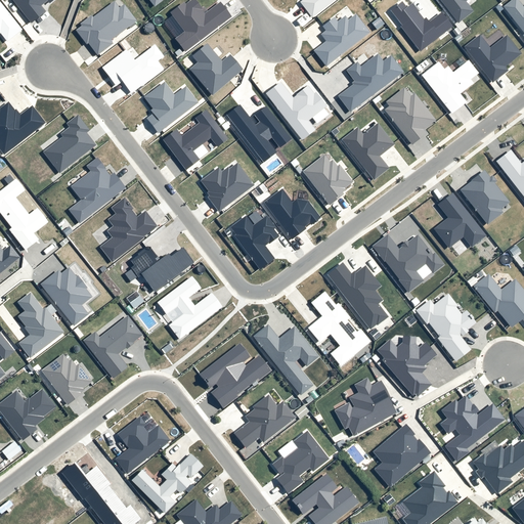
[(11,0),(31,24),(46,12),(41,6),(47,1),(50,4),(54,0),(11,0)]
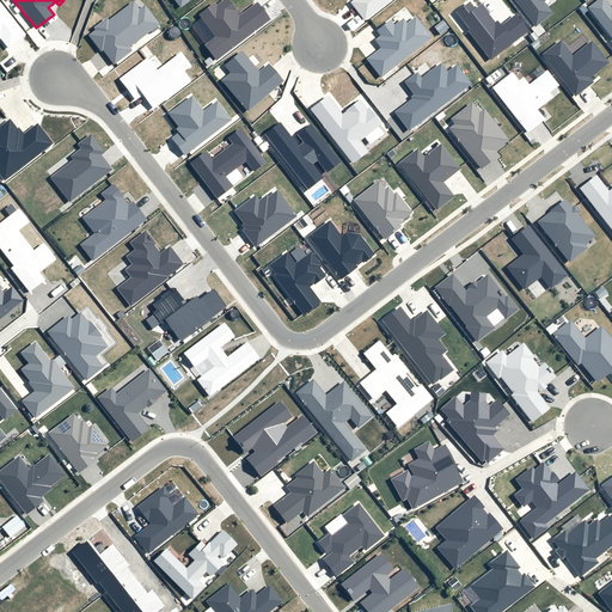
[(226,0),(216,7),(214,5),(201,16),(218,36),(206,46),(216,59),(268,19),(257,6),(239,20),(232,11),(234,10),(226,0)]
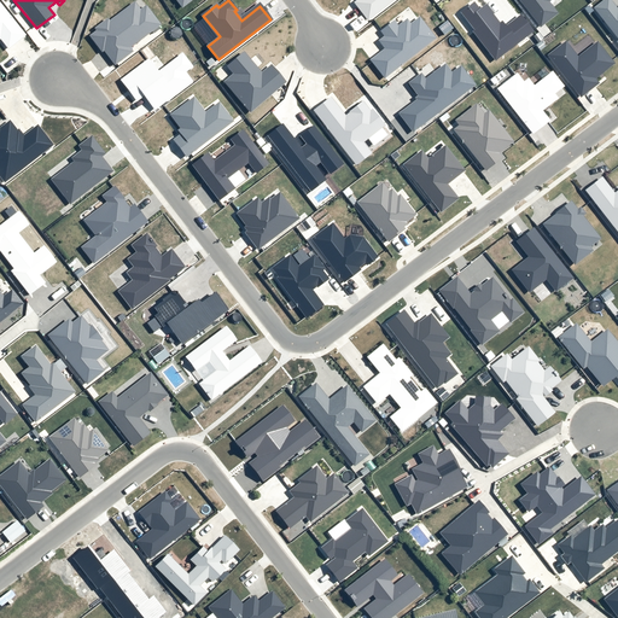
[(357,0),(354,3),(368,21),(395,0),(357,0)]
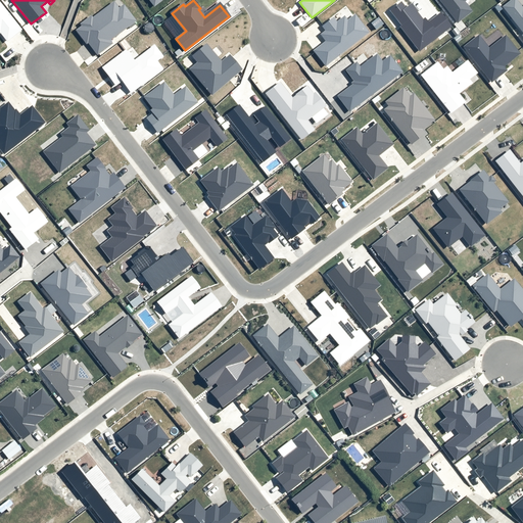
[(439,0),(458,22),(473,10),(466,1),(467,0),(439,0)]
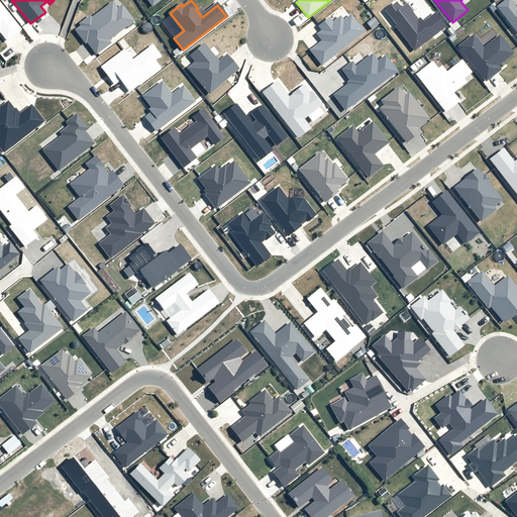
[(516,34),(516,35),(516,36),(516,7),(516,8),(510,0),(505,0),(497,7),(516,32),(516,34)]
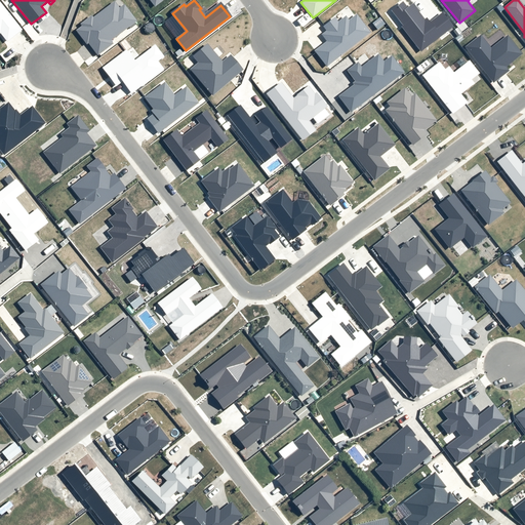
[(0,33),(7,42),(23,31),(0,1),(0,33)]
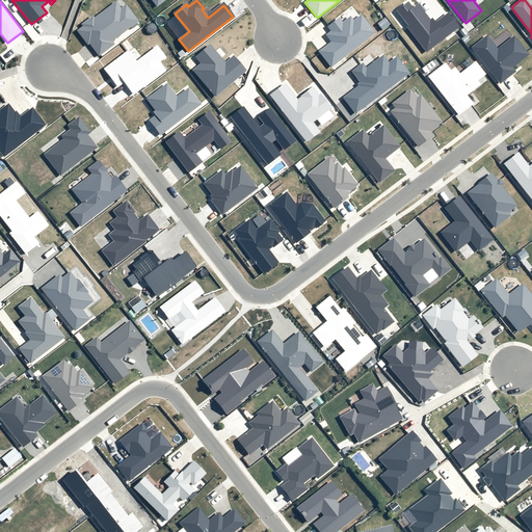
[(115,2),(95,19),(92,17),(81,25),(83,27),(77,31),(88,45),(89,44),(99,56),(114,45),(112,42),(138,22),(126,5),(121,8),(115,2)]
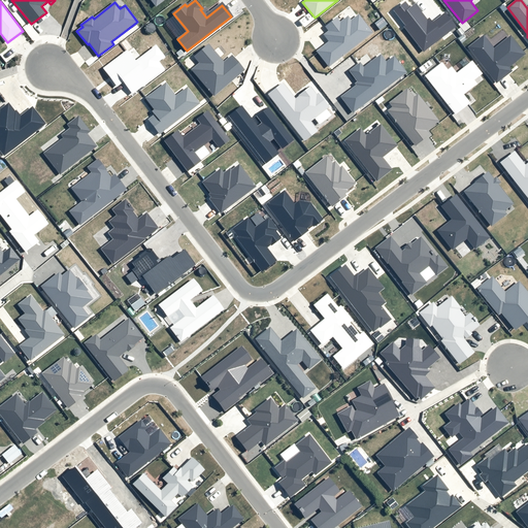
[(394,11),(405,26),(403,28),(424,53),(456,28),(444,13),(432,23),(429,19),(427,20),(415,4),(409,8),(405,3),(394,11)]
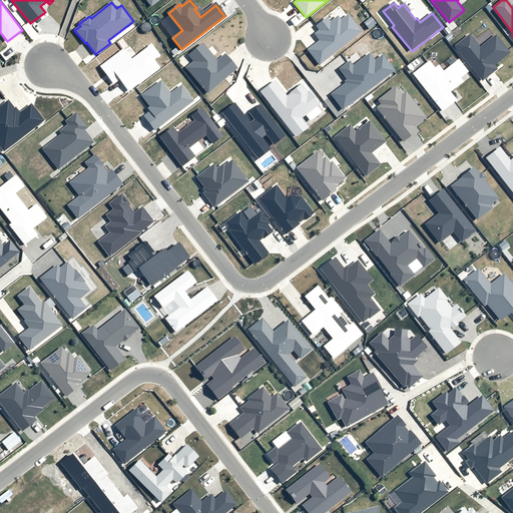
[(320,30),(315,34),(320,41),(308,50),(320,66),(363,32),(349,14),(341,20),(338,16),(331,22),(327,17),(316,26),(320,30)]
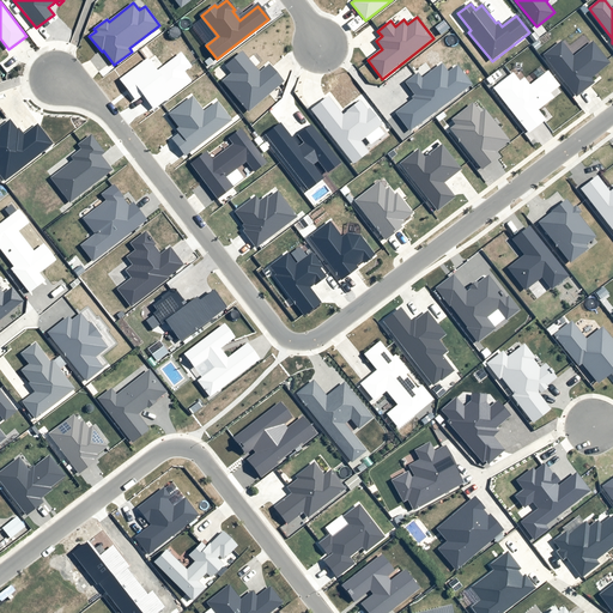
[(544,55),(576,98),(595,84),(590,79),(611,64),(594,41),(574,56),(562,42),(544,55)]
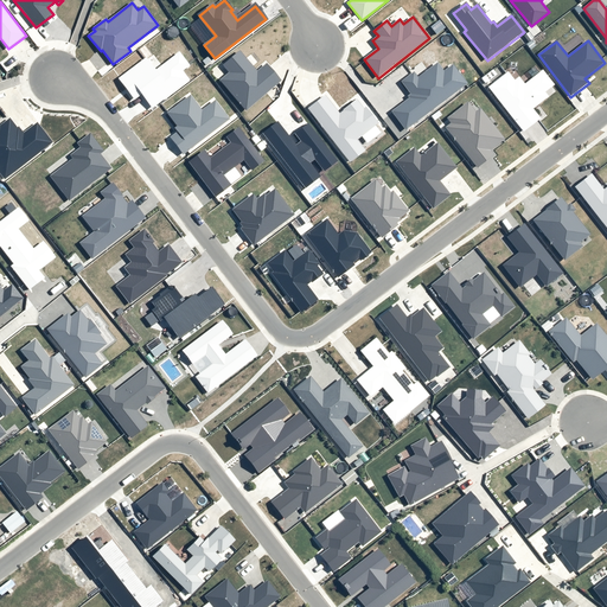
[(229,72),(219,81),(247,112),(281,82),(266,64),(257,71),(240,51),(223,65),(229,72)]
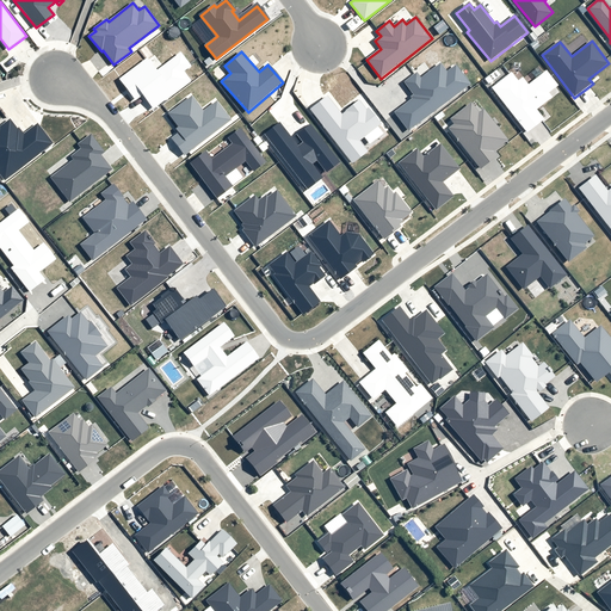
[(184,71),(191,66),(180,53),(156,71),(148,57),(119,79),(135,100),(144,94),(154,109),(191,81),(184,71)]
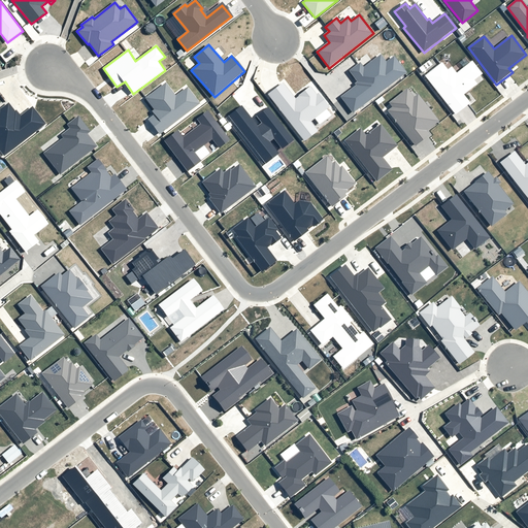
[(350,71),(357,81),(355,84),(356,86),(340,97),(353,113),(406,73),(394,57),(386,63),(381,55),(364,67),(360,63),(350,71)]
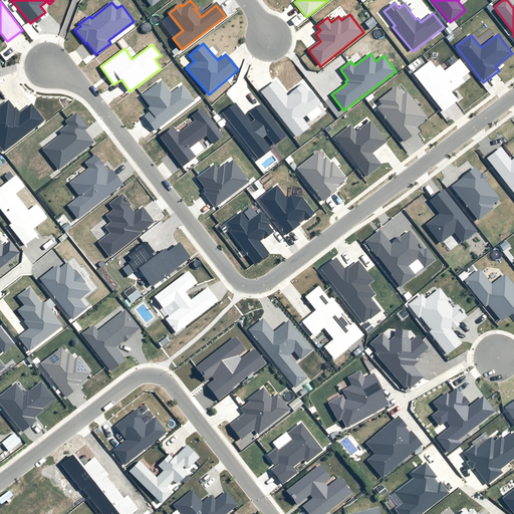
[(459,59),(444,71),(440,66),(436,68),(431,61),(414,74),(443,111),(458,100),(451,92),(464,82),(461,78),(469,72),(459,59)]
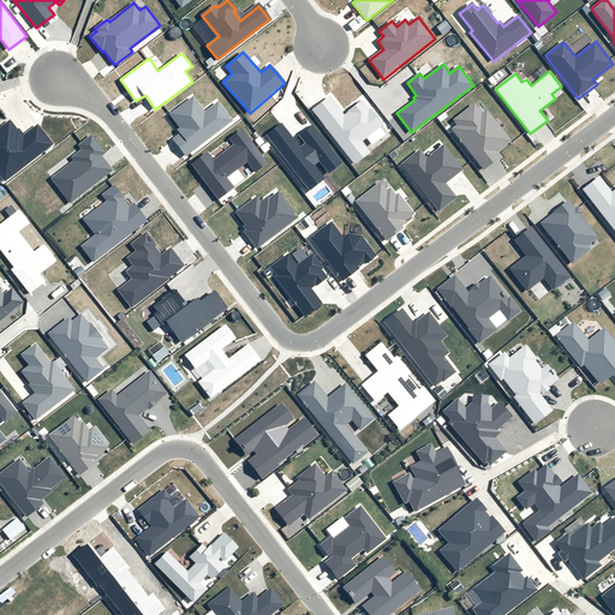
[(179,129),(177,130),(179,135),(172,139),(185,157),(233,121),(218,101),(204,112),(192,96),(168,115),(179,129)]
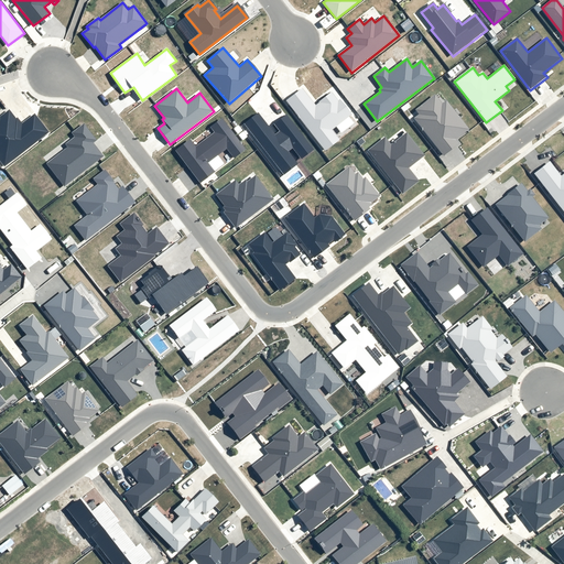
[(332,94),(315,106),(302,89),(285,101),(325,152),(339,140),(333,131),(351,116),(339,100),(338,101),(332,94)]
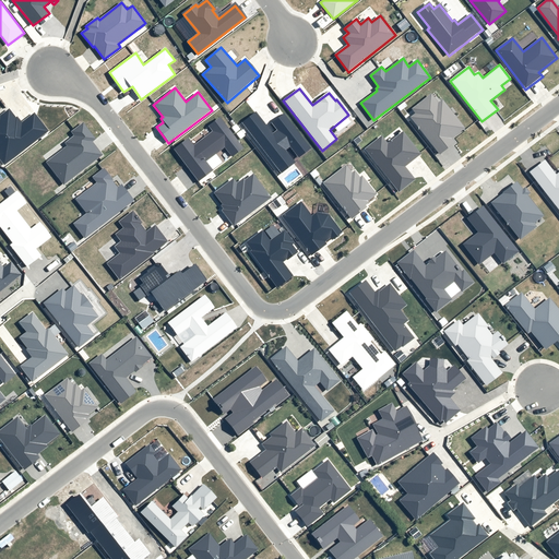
[(438,103),(431,94),(412,109),(415,114),(409,118),(439,155),(455,143),(452,139),(465,129),(441,99),(438,103)]
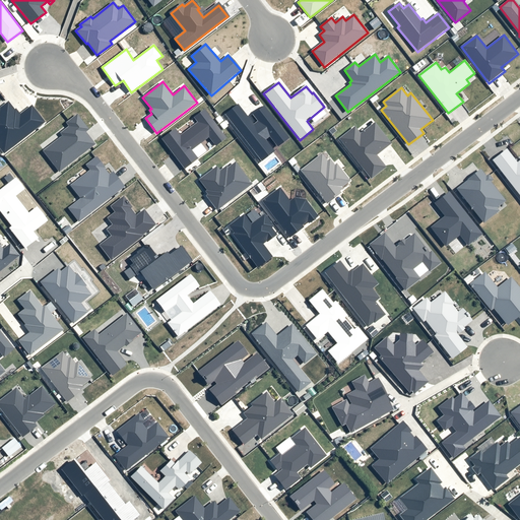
[(0,149),(3,154),(46,122),(31,105),(20,114),(16,109),(14,110),(8,102),(0,108),(0,149)]
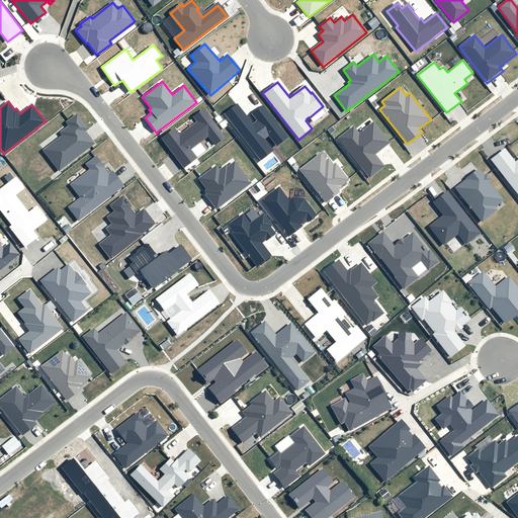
[(224,114),(261,161),(273,151),(264,140),(269,137),(277,147),(288,138),(263,105),(251,114),(256,121),(253,123),(237,104),(224,114)]
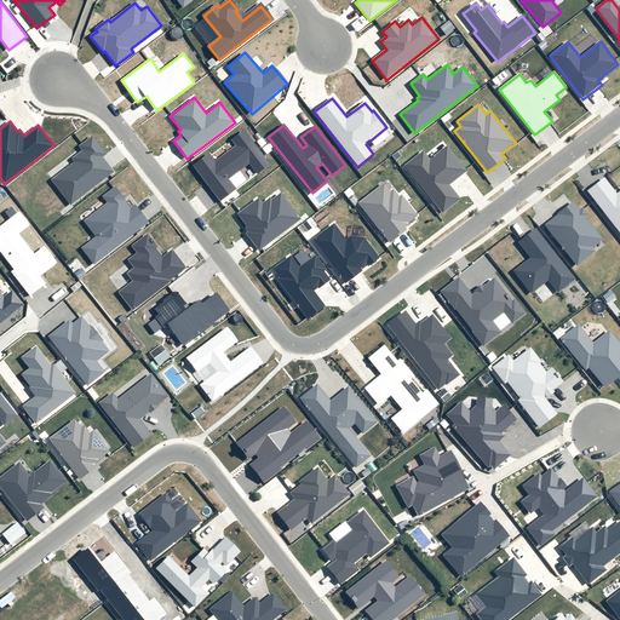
[(236,145),(214,162),(210,154),(193,167),(220,202),(236,189),(228,179),(248,164),(257,174),(270,165),(244,131),(233,139),(236,145)]
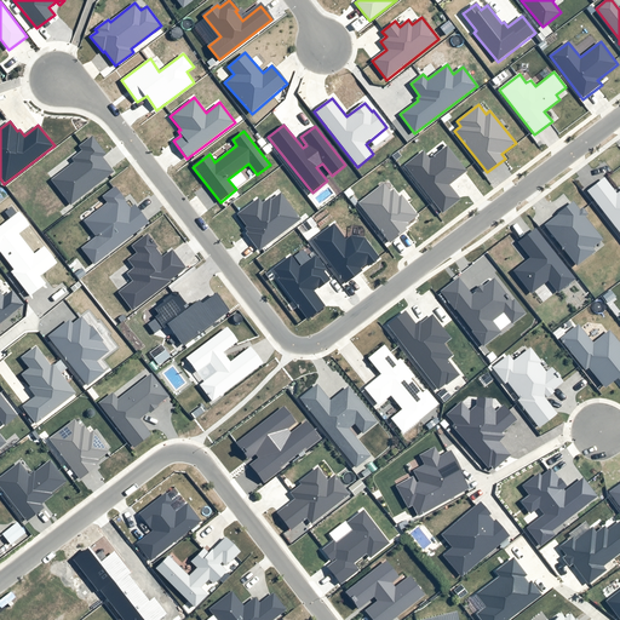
[(72,159),(74,161),(51,179),(72,205),(114,171),(103,156),(107,154),(92,136),(79,147),(82,150),(72,159)]
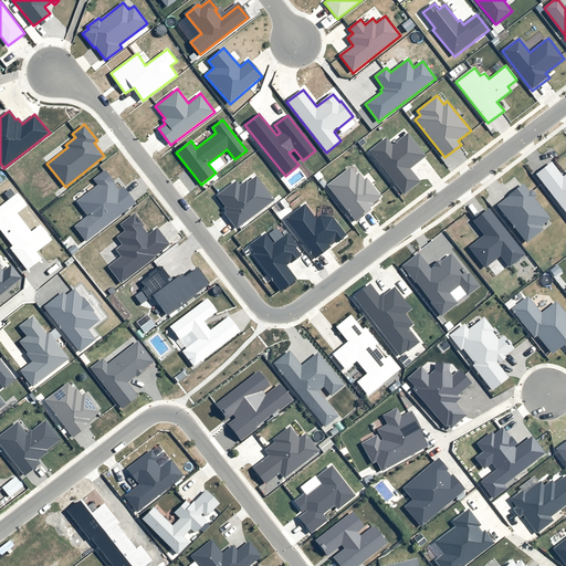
[(369,152),(404,196),(420,182),(410,169),(427,157),(408,134),(392,146),(386,138),(369,152)]
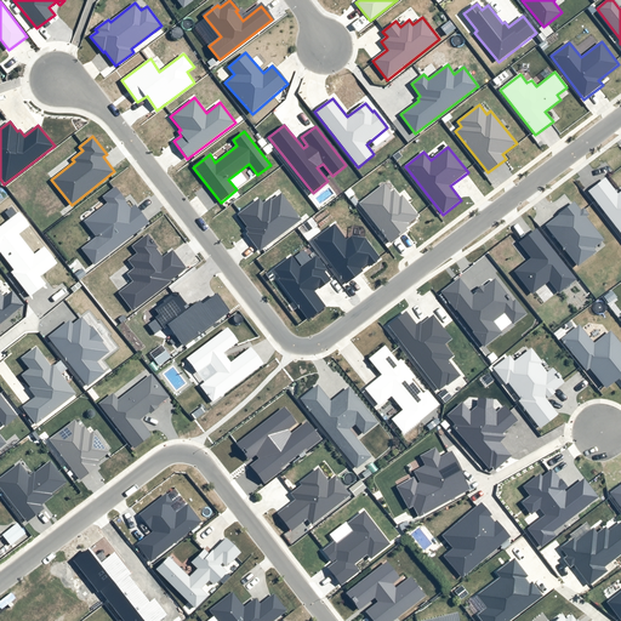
[(605,178),(588,192),(620,234),(620,192),(617,194),(605,178)]
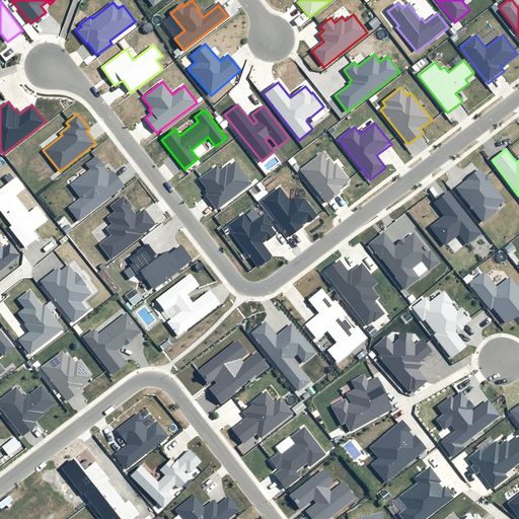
[(328,159),(326,160),(321,154),(300,170),(326,204),(341,193),(340,191),(343,189),(342,188),(350,180),(336,163),(334,165),(328,159)]
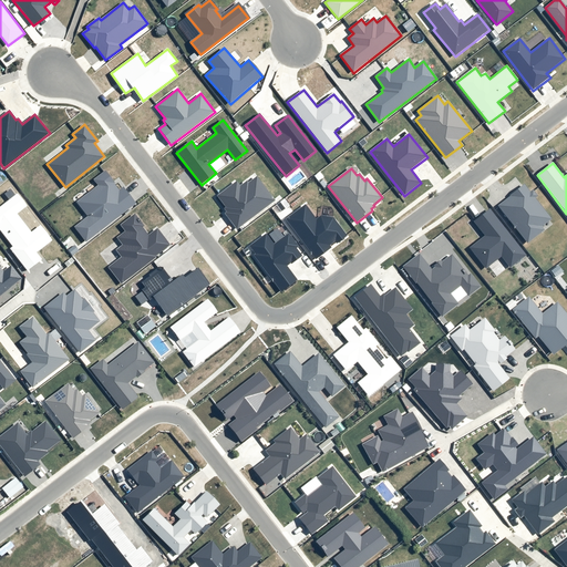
[(86,243),(136,204),(123,187),(119,189),(114,184),(115,183),(105,171),(93,179),(98,186),(76,203),(88,217),(74,228),(86,243)]
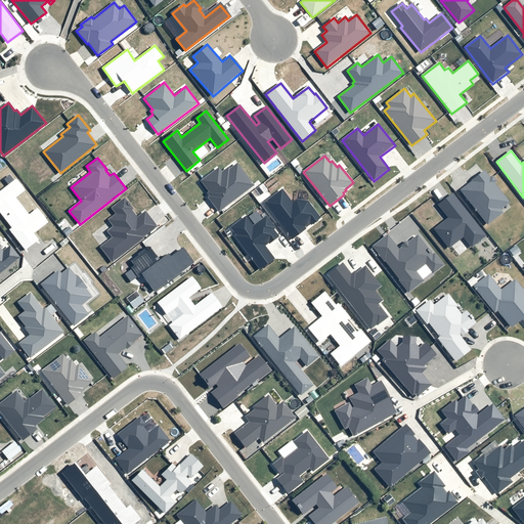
[(218,167),(200,180),(209,192),(207,193),(210,197),(208,198),(219,212),(254,186),(237,164),(229,170),(227,167),(221,172),(218,167)]
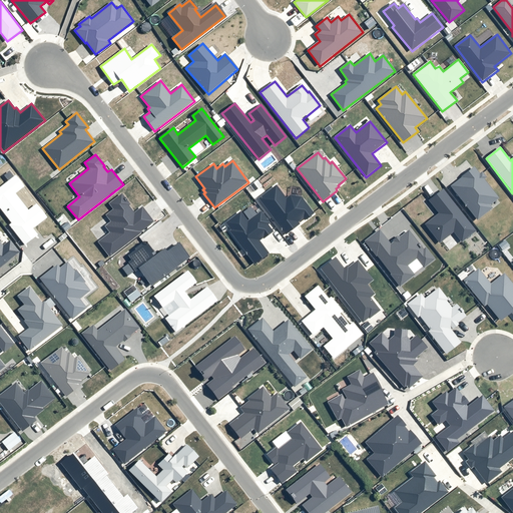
[(451,186),(477,220),(492,208),(490,205),(499,199),(484,179),(486,177),(481,172),(479,173),(474,167),(461,177),(462,178),(451,186)]
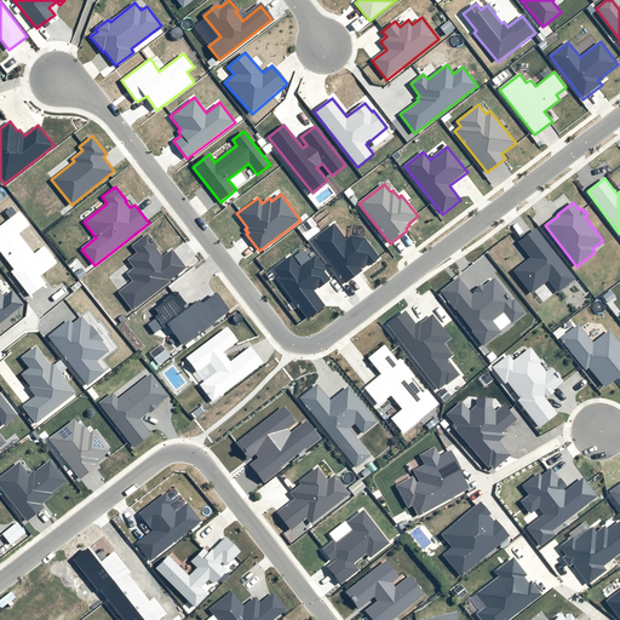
[(0,252),(15,270),(11,273),(29,297),(46,283),(40,276),(57,263),(44,247),(34,254),(18,235),(29,225),(18,212),(0,225),(0,252)]
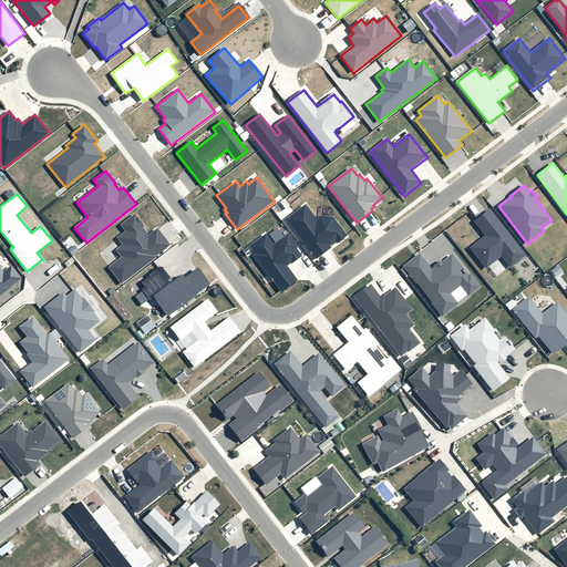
[(321,216),(317,219),(306,205),(286,219),(316,259),(331,248),(330,246),(334,241),(338,246),(349,237),(333,218),(321,216)]
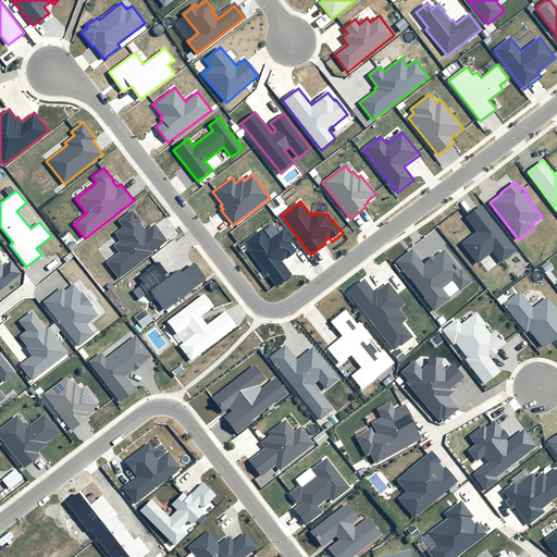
[(465,218),(477,232),(460,244),(477,264),(493,252),(502,263),(517,251),(480,206),(465,218)]
